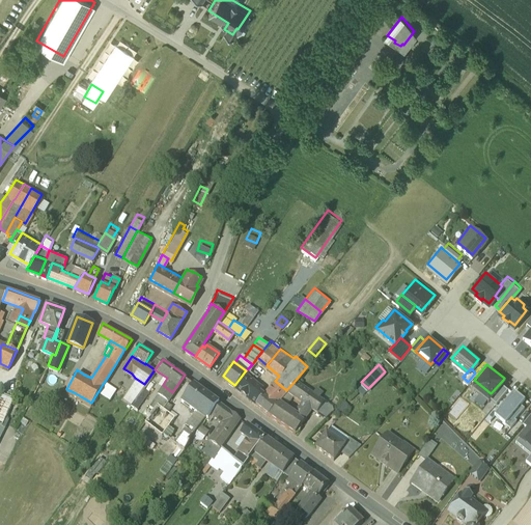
[(167,378),(155,369),(144,384),(137,395),(149,405),(154,398),(163,385),(167,378)]
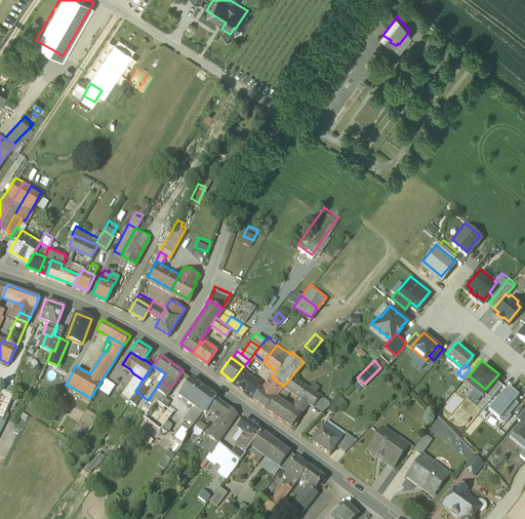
[(258,381),(242,367),(233,380),(249,393),(255,385),(258,381)]
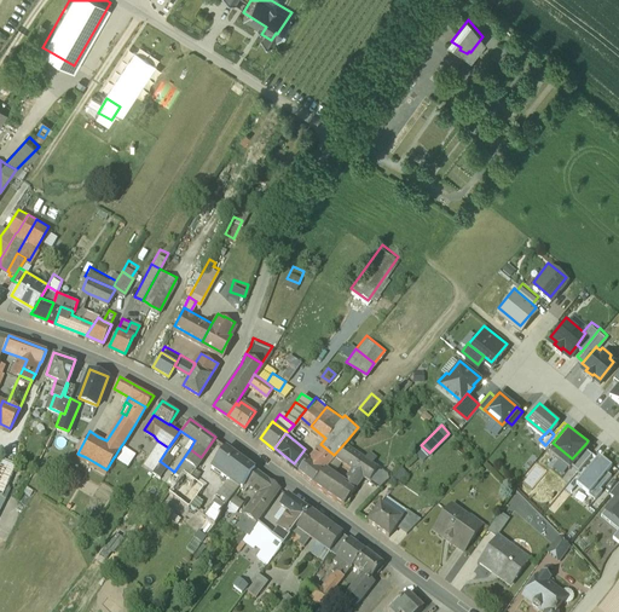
[(157,440),(143,463),(152,469),(160,461),(168,448),(157,440)]
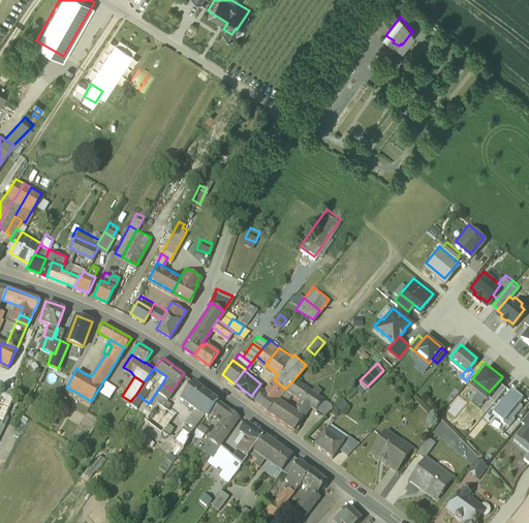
[(285,389),(268,409),(297,430),(298,429),(294,427),(311,404),(319,410),(328,400),(296,377),(285,389)]
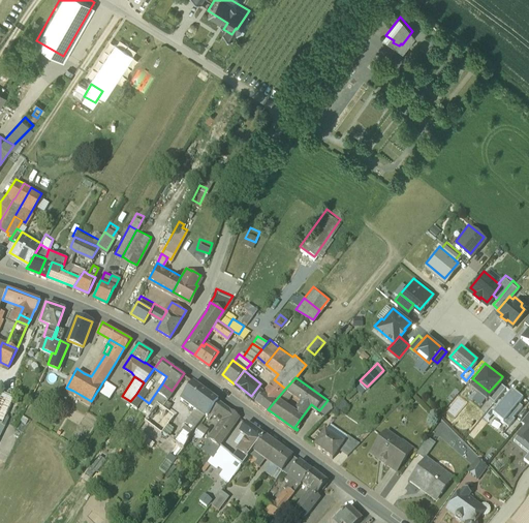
[(116,386),(105,378),(102,382),(98,390),(109,397),(116,386)]
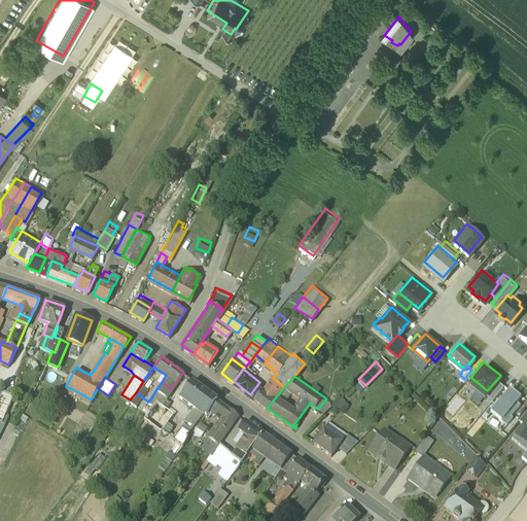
[(487,390),(493,395),(504,381),(499,377),(487,390)]
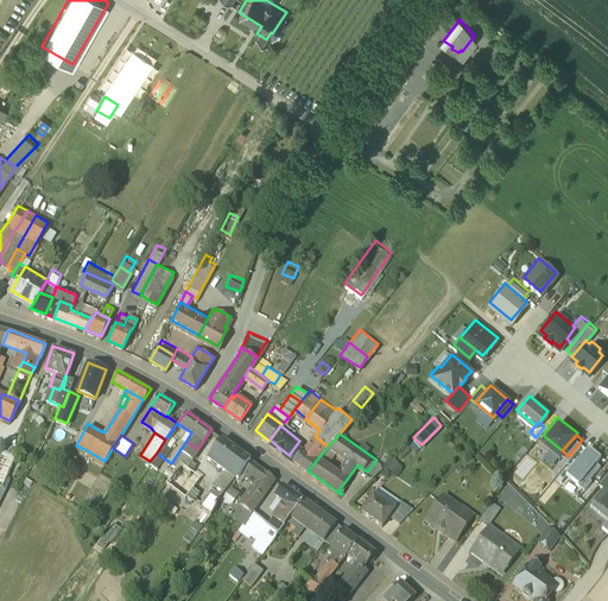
[(251,457),(222,436),(208,456),(225,468),(227,467),(238,475),(240,472),(244,466),(251,457)]
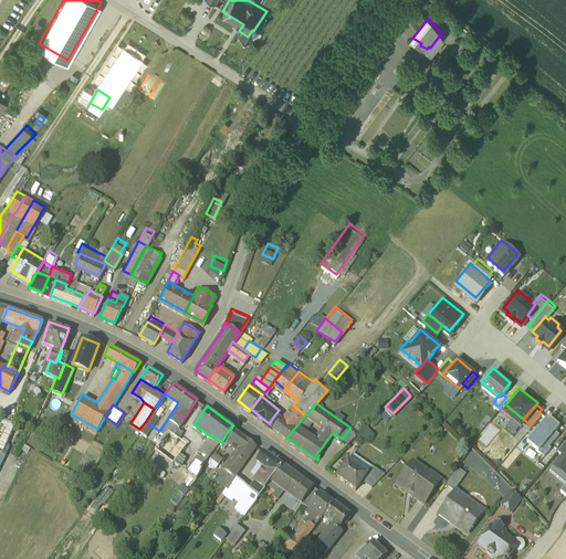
[(281,419),(273,428),(286,438),(305,415),(293,405),(281,419)]
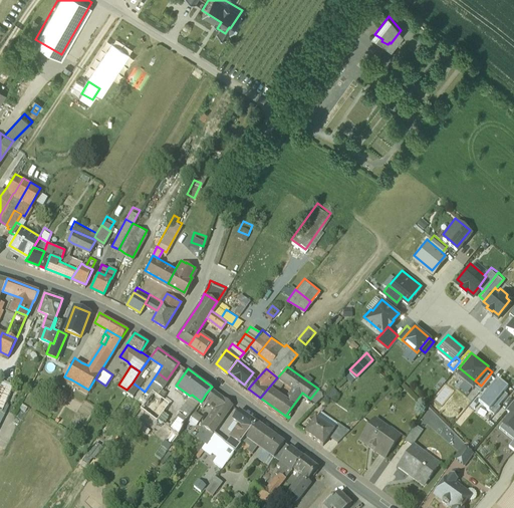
[(167,379),(158,372),(149,386),(153,389),(158,393),(162,388),(167,379)]
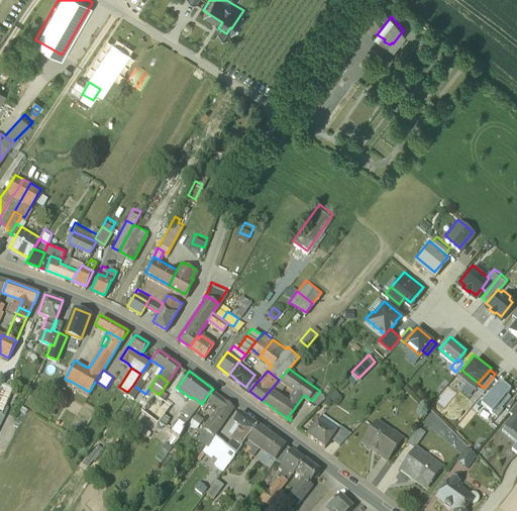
[(482,401),(497,414),(503,406),(502,405),(511,394),(507,391),(511,387),(500,378),(482,401)]
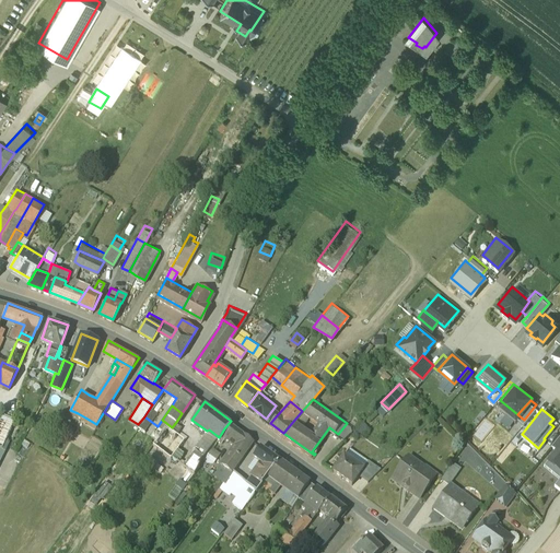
[(0,454),(15,415),(1,410),(0,413),(0,454)]
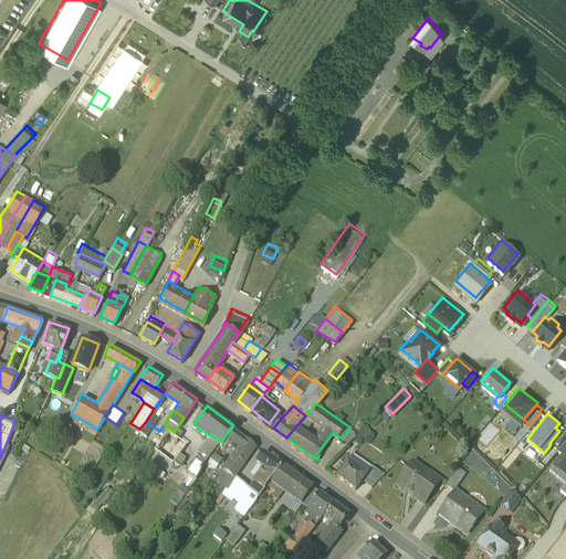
[(273,428),(281,419),(275,414),(269,423),(273,428)]
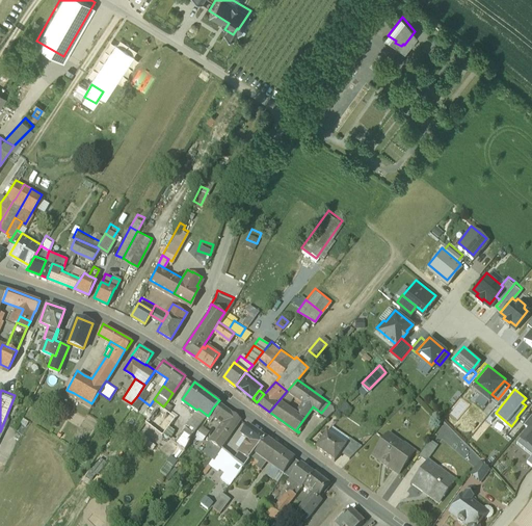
[(219,400),(213,408),(219,412),(225,404),(219,400)]
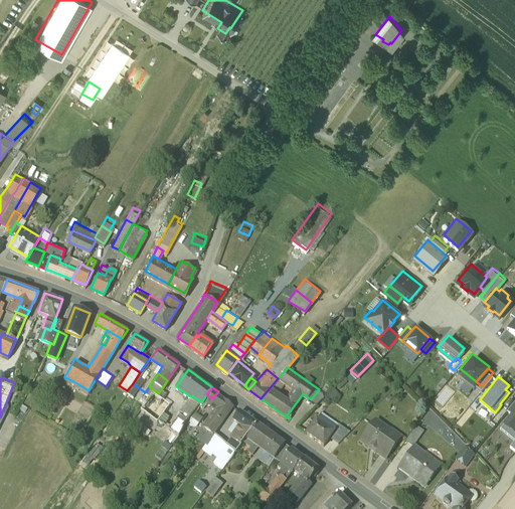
[(167,391),(162,388),(158,393),(163,397),(167,391)]
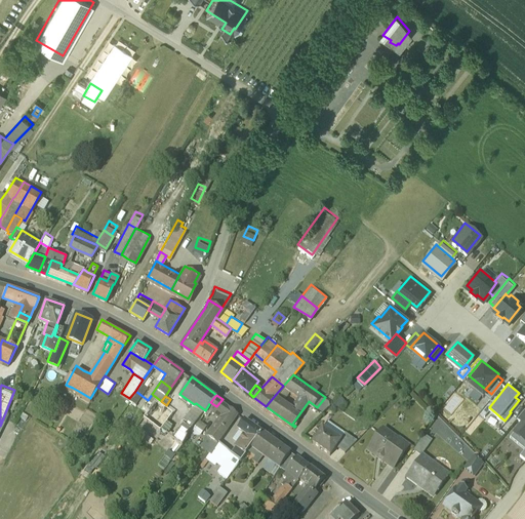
[(161,401),(156,397),(152,402),(143,414),(160,428),(161,427),(167,418),(173,410),(166,405),(164,408),(159,405),(161,401)]
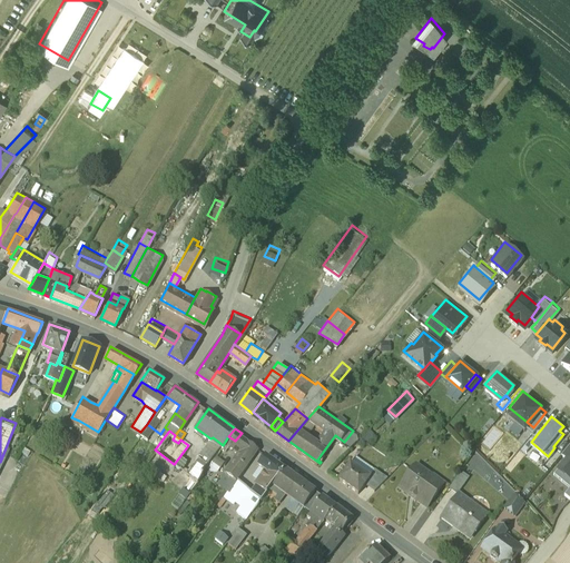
[(359,435),(353,431),(344,442),(350,445),(359,435)]
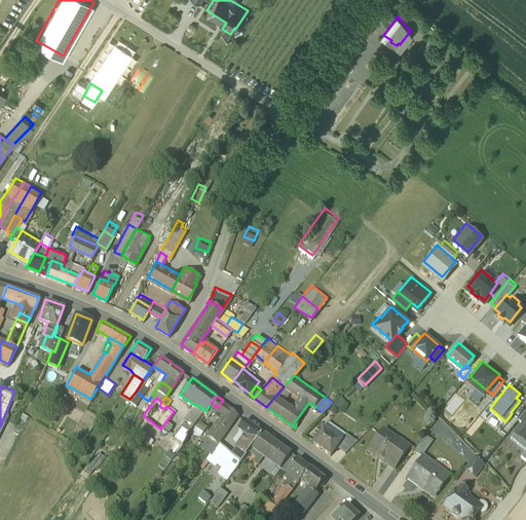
[(136,403),(129,399),(126,405),(132,409),(136,403)]
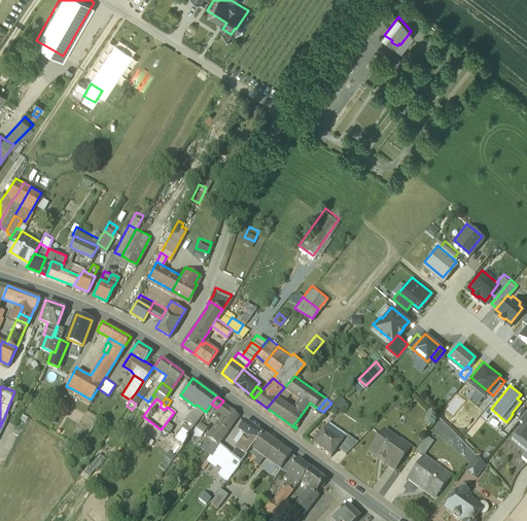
[(239,413),(223,401),(217,408),(223,413),(212,428),(223,435),(224,433),(239,413)]
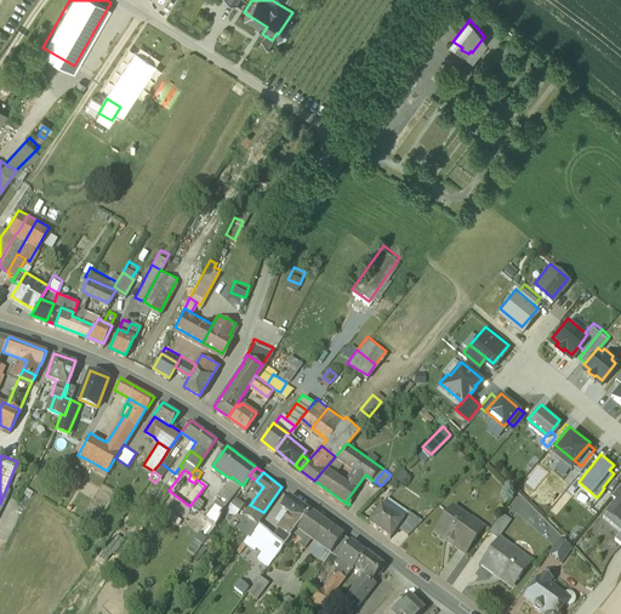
[(620,517),(620,489),(616,485),(611,490),(617,495),(608,506),(620,517)]
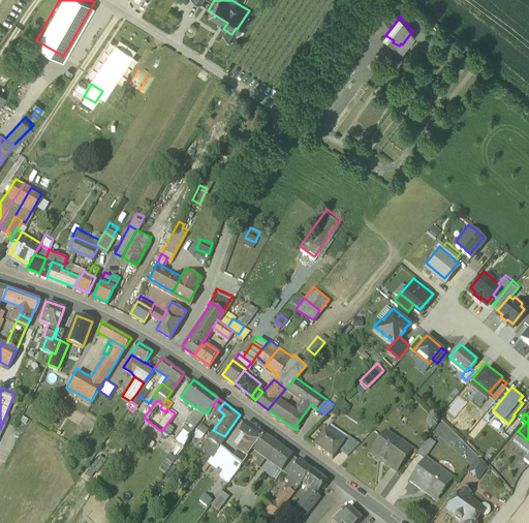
[(186,422),(184,424),(192,430),(198,421),(191,414),(186,422)]
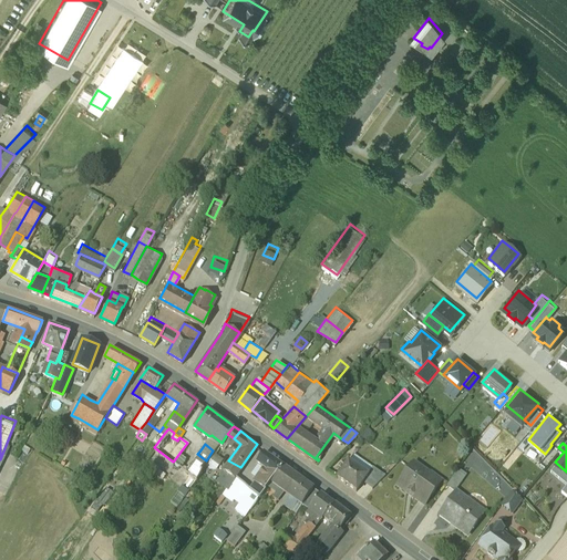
[(173,462),(154,447),(148,455),(156,460),(167,469),(173,462)]
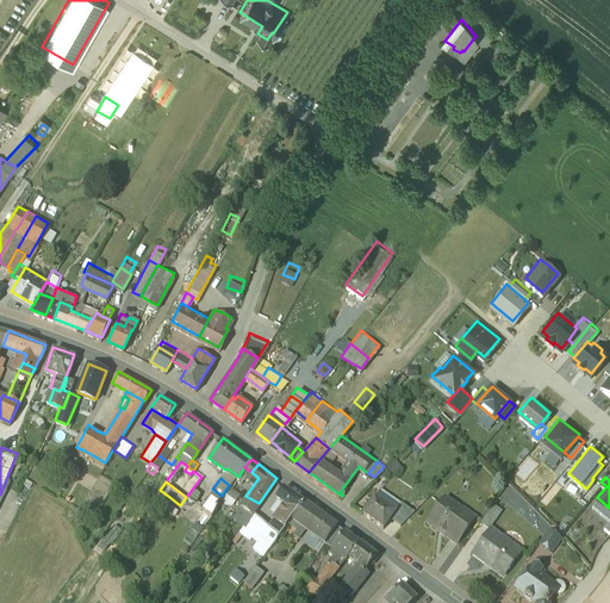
[(304,498),(284,483),(275,495),(281,498),(280,499),(284,502),(284,501),(294,509),(296,509),(304,498)]
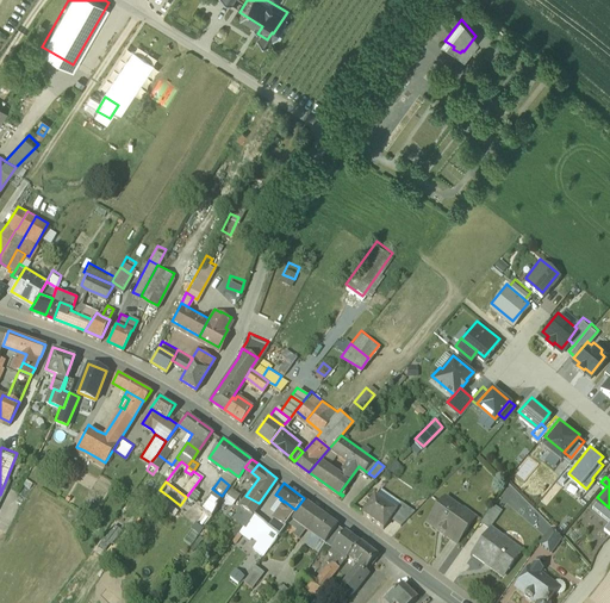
[(200,491),(194,486),(187,496),(193,501),(200,491)]
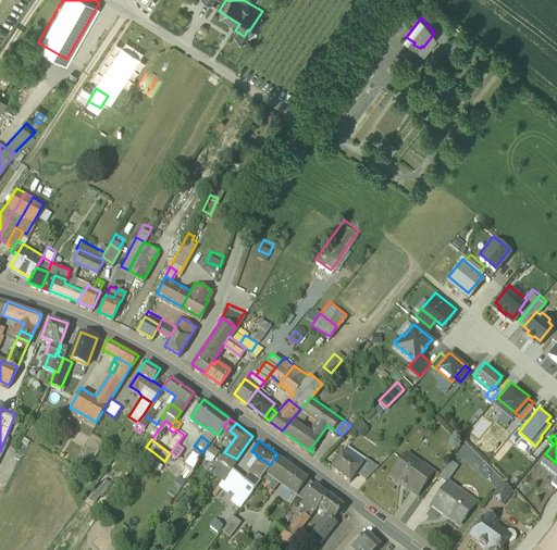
[(194,446),(183,461),(193,467),(198,461),(197,460),(202,452),(194,446)]
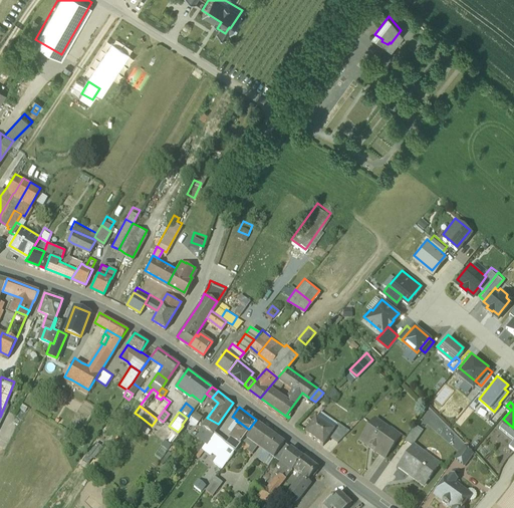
[(142,418),(135,413),(131,419),(148,432),(151,427),(142,421),(142,418)]
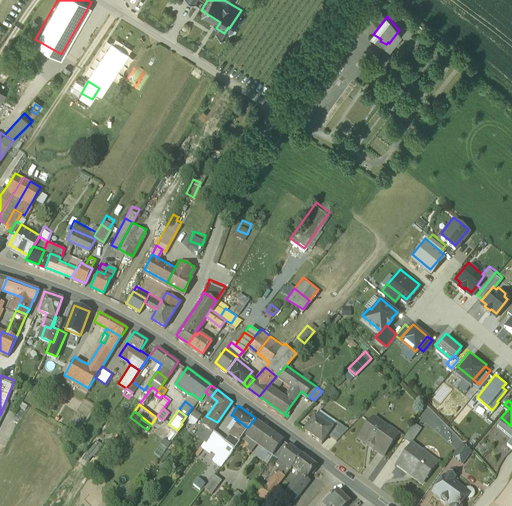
[(332,425),(314,413),(304,427),(322,439),(332,425)]
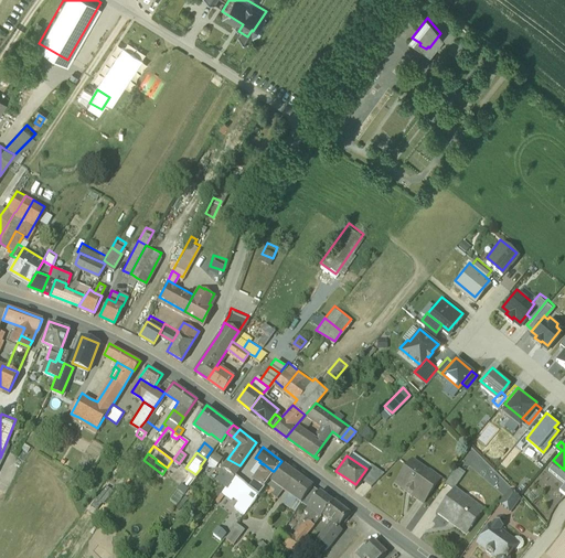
[(441,475),(413,457),(396,481),(424,500),(441,475)]
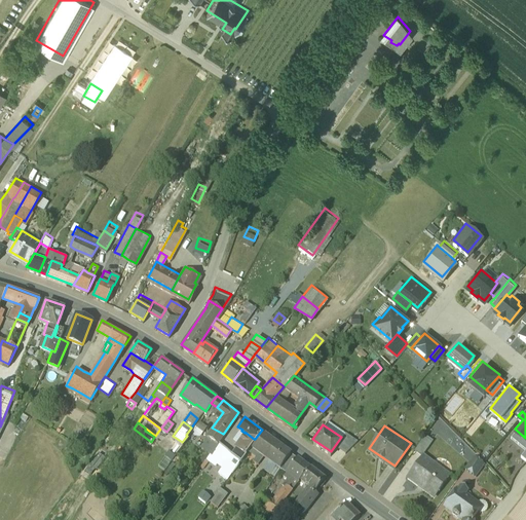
[(223,434),(212,428),(208,436),(218,442),(220,440),(219,440),(223,434)]
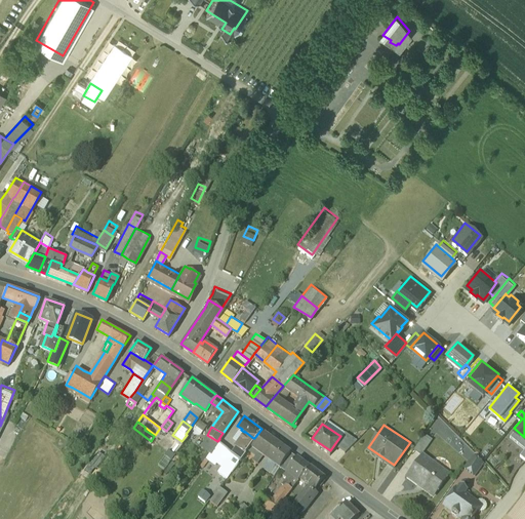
[(524,437),(514,428),(511,433),(524,445),(520,451),(524,454),(524,437)]
